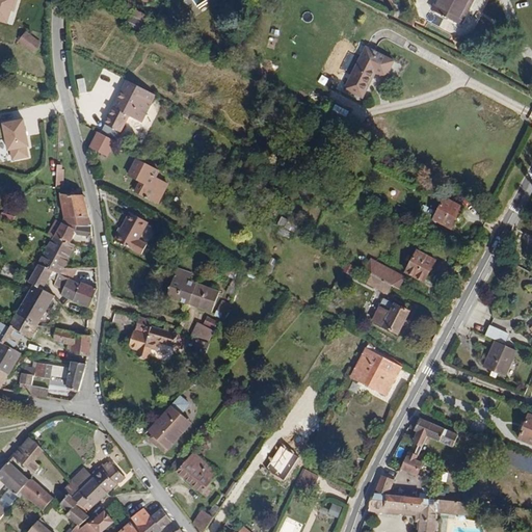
[(462,3),(463,0),(439,0),(434,8),(459,23),(461,18),(464,19),(468,12),(463,7),(464,4),(462,3)]
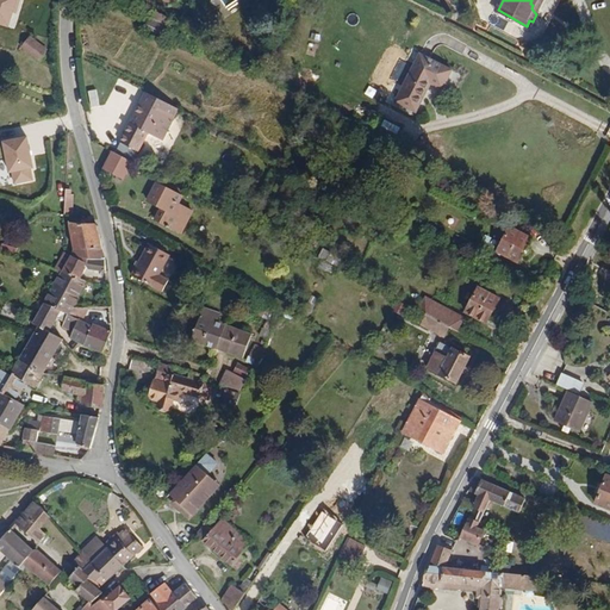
[(536,14),(543,0),(531,0),(530,4),(533,5),(531,8),(536,14)]
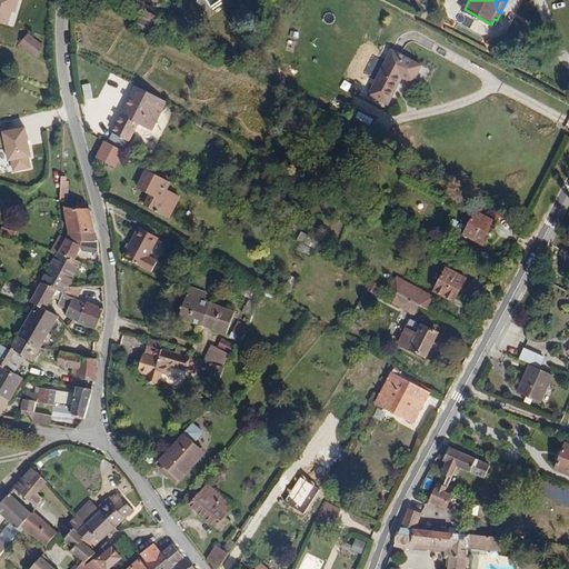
[(143,23),(148,15),(136,9),(131,18),(143,23)]
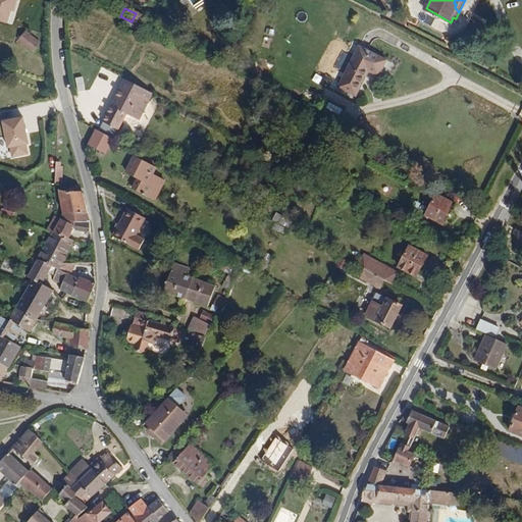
[(33,52),(41,41),(25,30),(16,41),(33,52)]
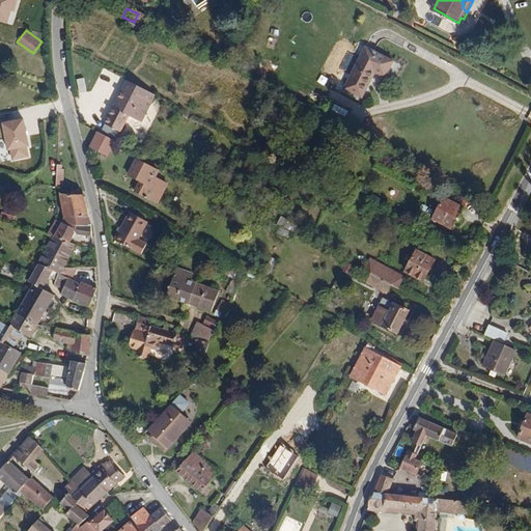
[(386,74),(393,58),(364,43),(342,83),(360,92),(373,67),(386,74)]
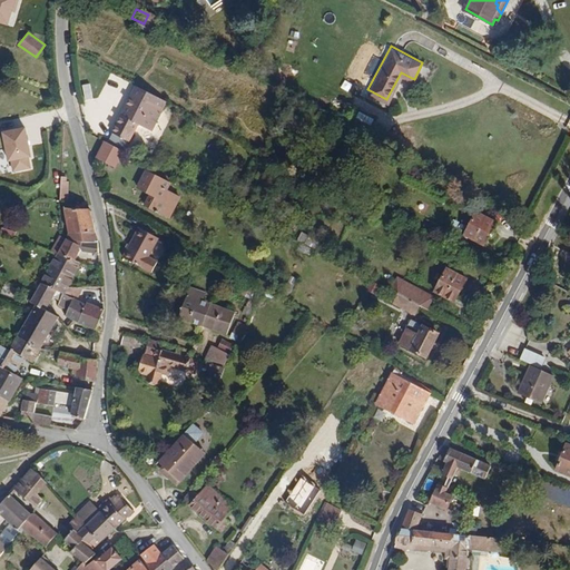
[(141,120),(156,91),(126,76),(116,97),(118,98),(114,106),(111,105),(102,123),(104,124),(118,130),(119,131),(128,114),(141,120)]
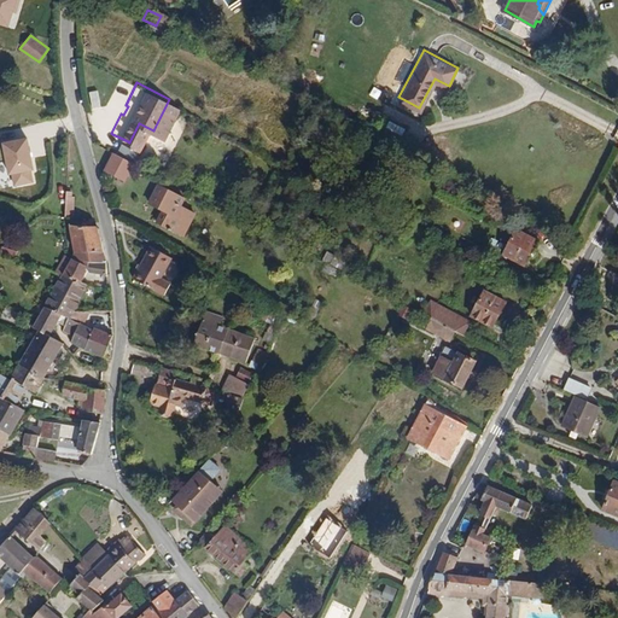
[(92,106),(99,105),(97,91),(89,92),(92,106)]
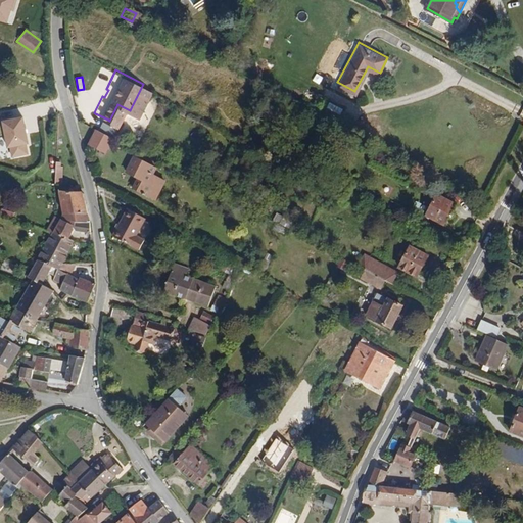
[(108,120),(95,113),(93,120),(105,127),(108,120)]
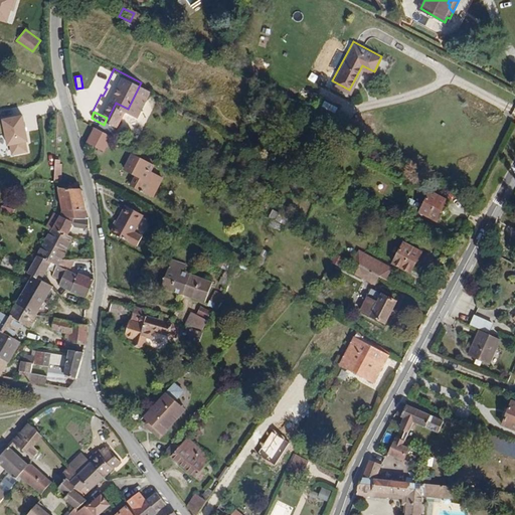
[(99,141),(104,128),(88,120),(81,131),(99,141)]
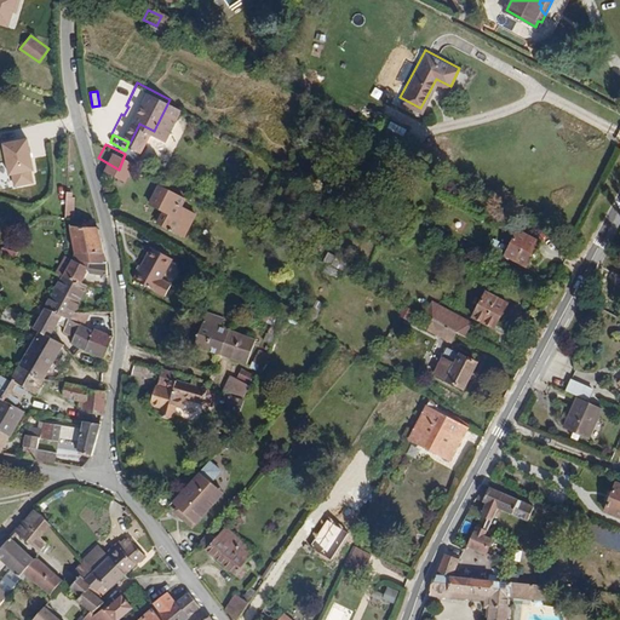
[(185,197),(158,183),(147,204),(161,211),(154,224),(184,239),(196,214),(181,207),(185,197)]
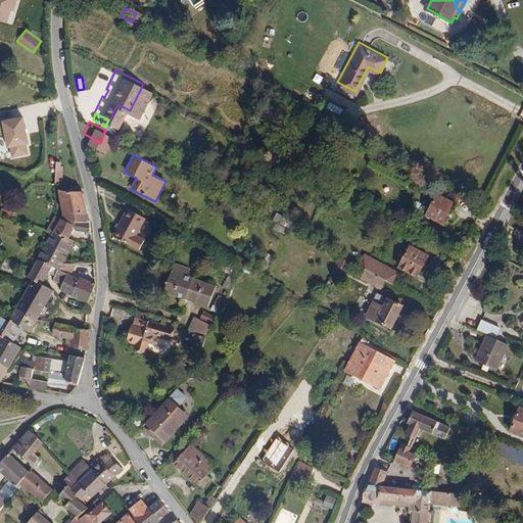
[(86,221),(79,191),(55,191),(56,216),(60,217),(86,221)]
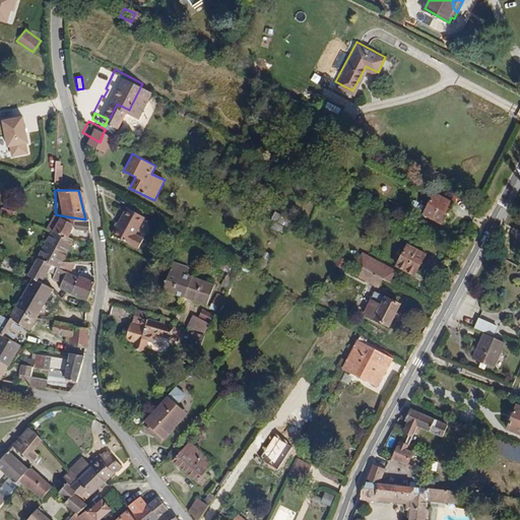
[(452,203),(454,200),(437,191),(427,212),(443,220),(448,212),(451,213),(455,205),(452,203)]
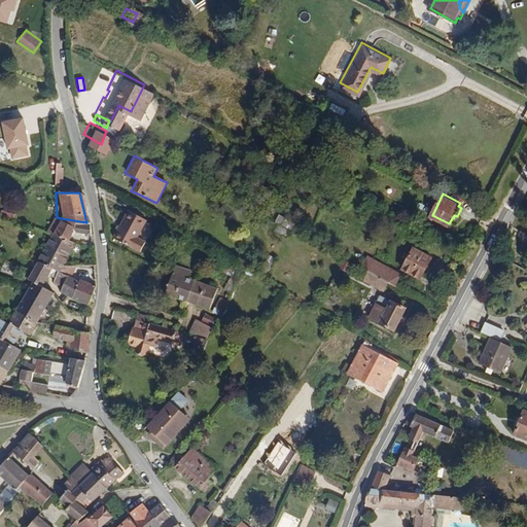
[(147,220),(129,210),(113,237),(140,252),(145,241),(138,237),(147,220)]
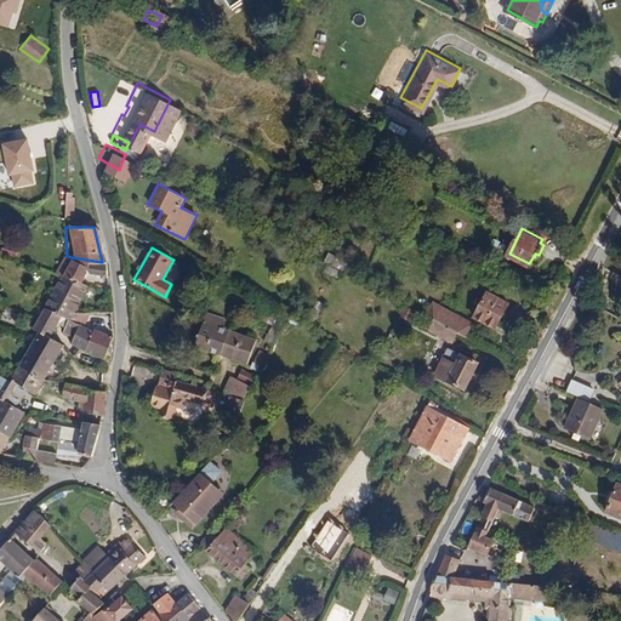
[(324,262),(343,271),(348,261),(328,252),(324,262)]
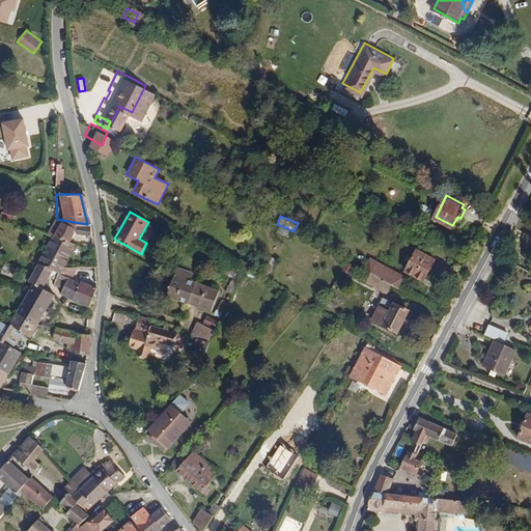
[(62,245),(70,230),(90,235),(87,224),(61,220),(51,239),(51,240),(62,245)]
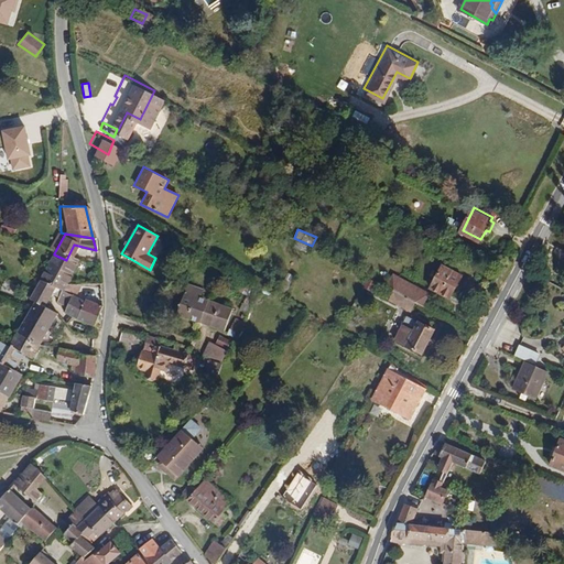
[(201,267),(207,256),(188,247),(183,258),(201,267)]
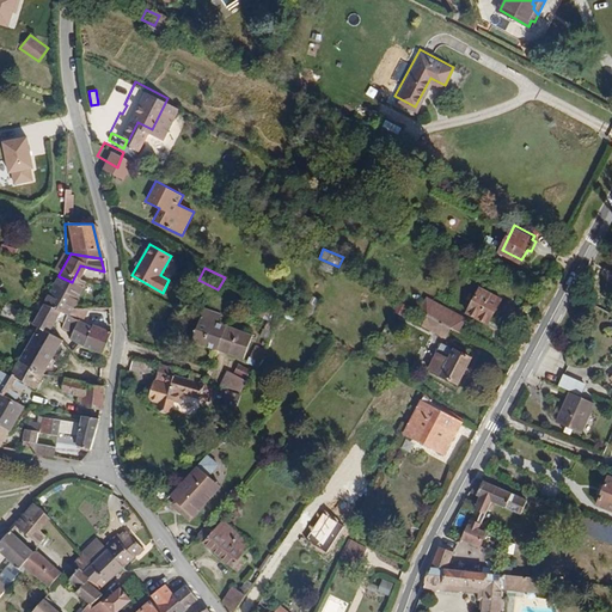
[(65,313),(79,286),(72,282),(59,276),(59,275),(55,280),(38,307),(54,314),(61,319),(65,313)]
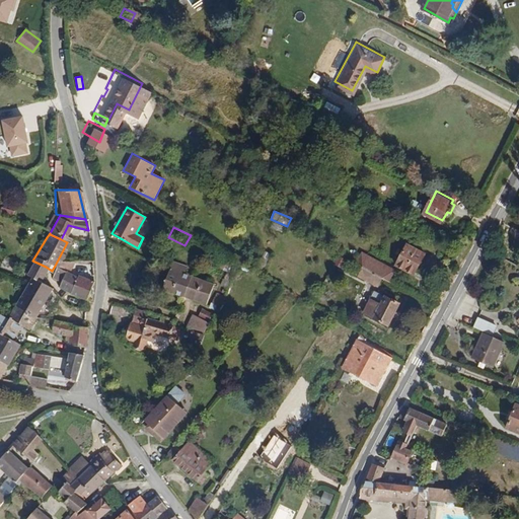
[(422,264),(418,262),(423,251),(406,243),(396,264),(413,273),(414,270),(418,272),(422,264)]
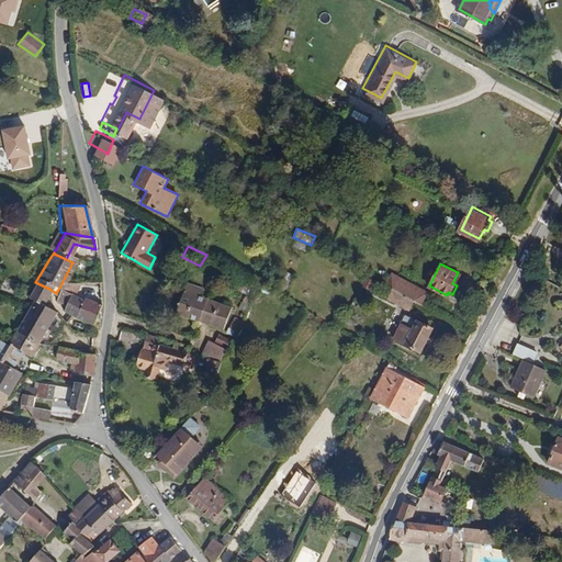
[(40,308),(49,289),(35,282),(24,301),(27,303),(40,308)]
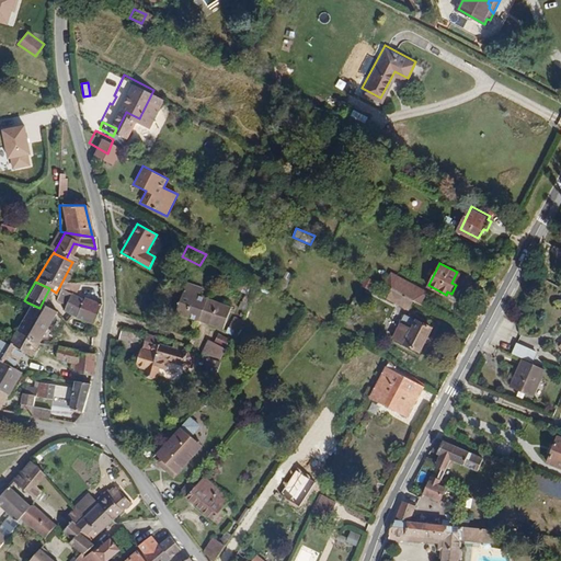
[(408,306),(413,296),(391,284),(386,294),(408,306)]
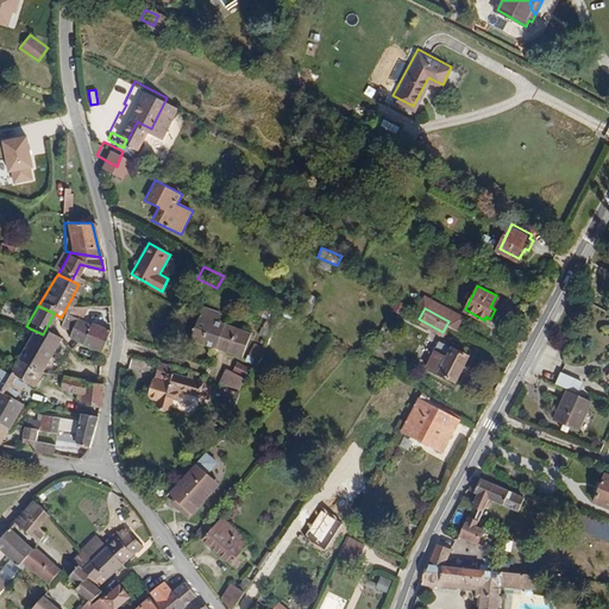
[(101,352),(111,331),(87,324),(86,328),(75,325),(82,309),(64,312),(61,318),(71,322),(66,334),(63,339),(77,346),(101,352)]
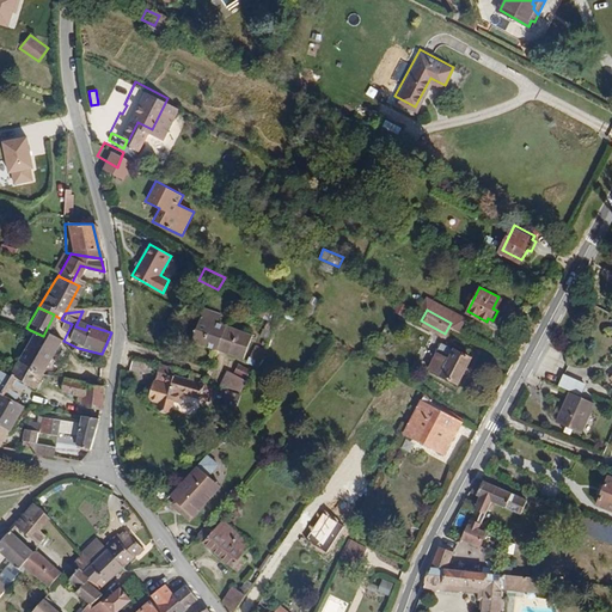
[(66,336),(72,324),(61,319),(55,330),(66,336)]
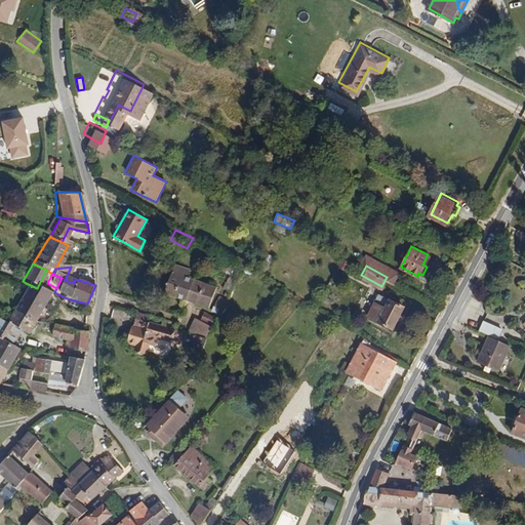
[(184,304),(194,283),(171,274),(162,293),(184,304)]
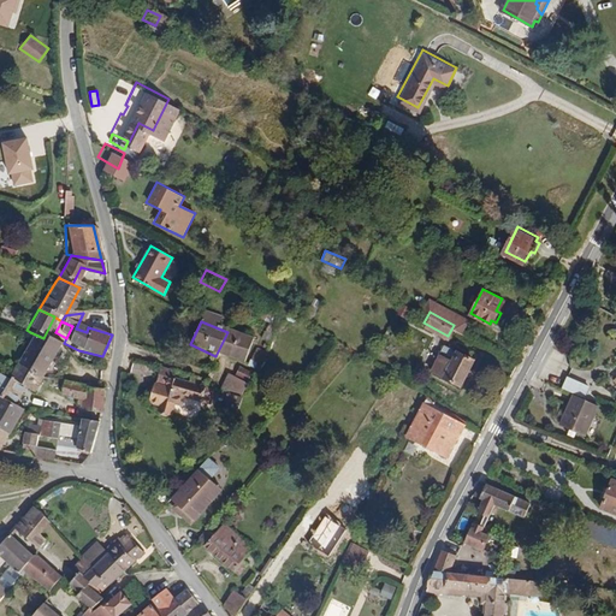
[(474,357),(421,329),(408,354),(461,383),(474,357)]
